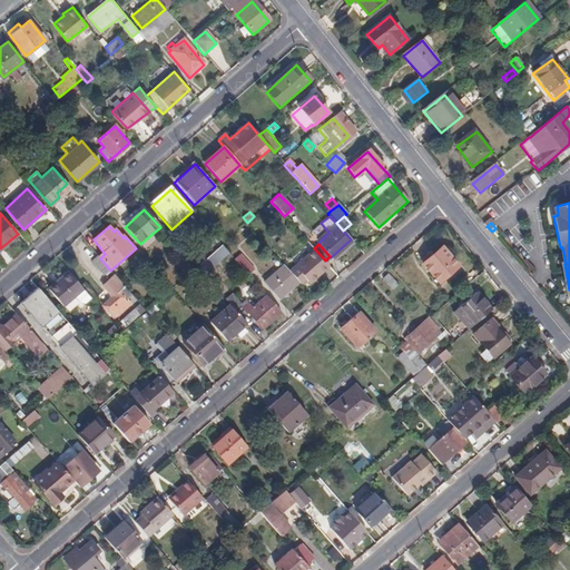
[(220,245),(204,261),(214,272),(217,269),(212,262),(225,251),(220,245)]
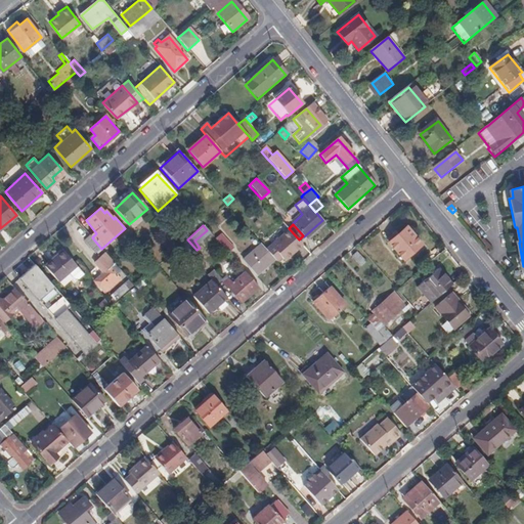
[(275,259),(275,260),(280,256),(284,259),(301,243),(299,239),(289,228),(288,227),(265,248),(275,259)]
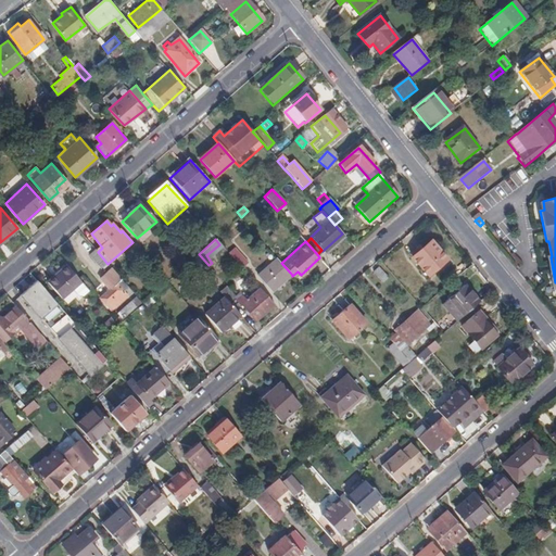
[(445,258),(430,241),(411,257),(427,275),(445,258)]
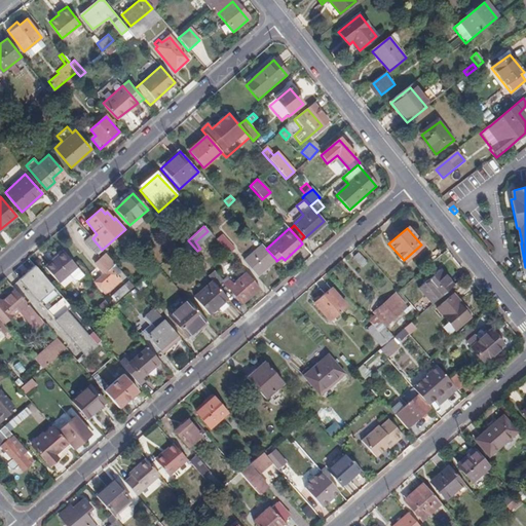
[(184,242),(189,237),(185,233),(180,238),(184,242)]
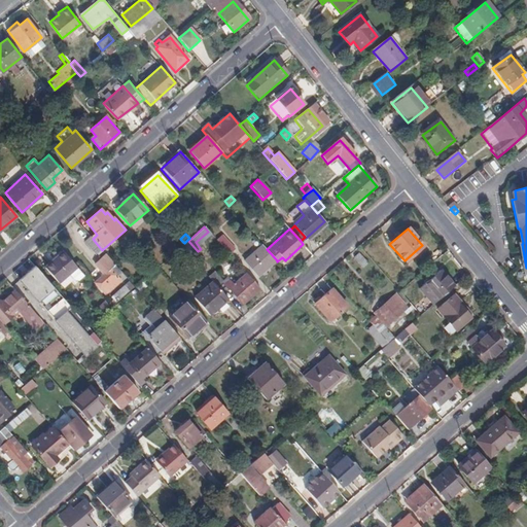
[(216,241),(230,255),(235,250),(222,236),(216,241)]
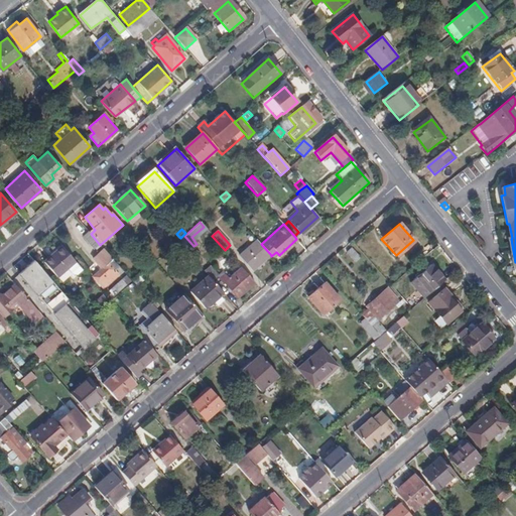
[(95,250),(100,245),(91,234),(89,233),(83,237),(95,250)]
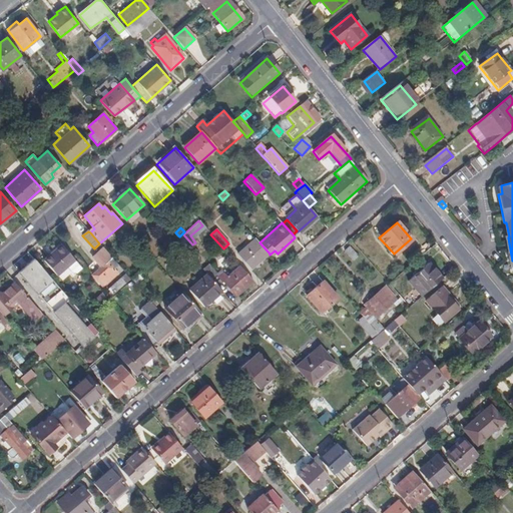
[(250,270),(270,253),(260,242),(255,238),(237,255),(250,270)]
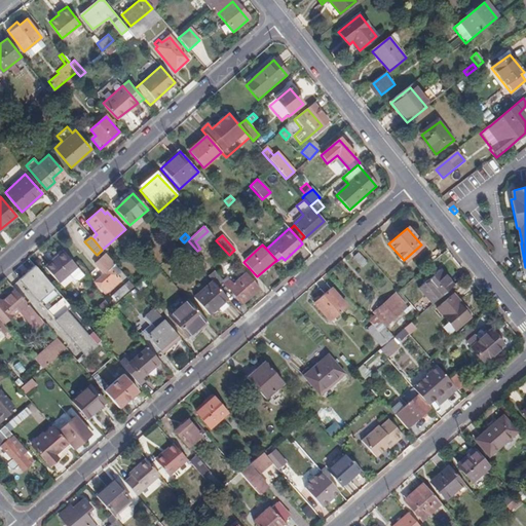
[(367,264),(358,254),(352,258),(362,268),(367,264)]
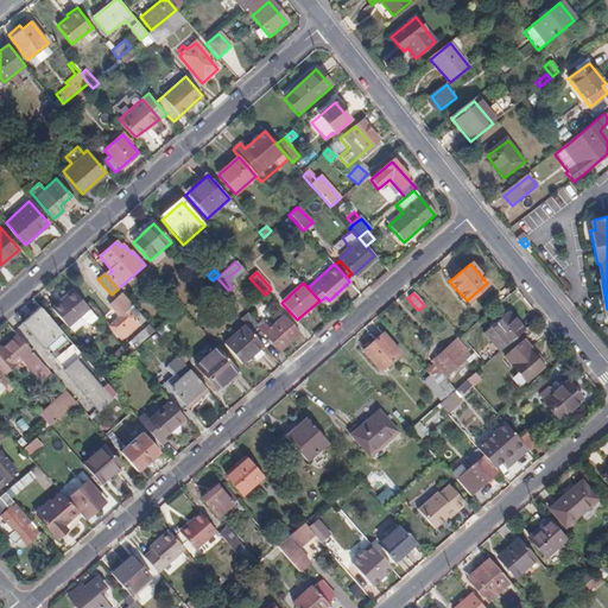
[(131,306),(132,305),(124,295),(111,305),(121,316),(109,327),(121,340),(140,323),(134,317),(138,314),(131,306)]
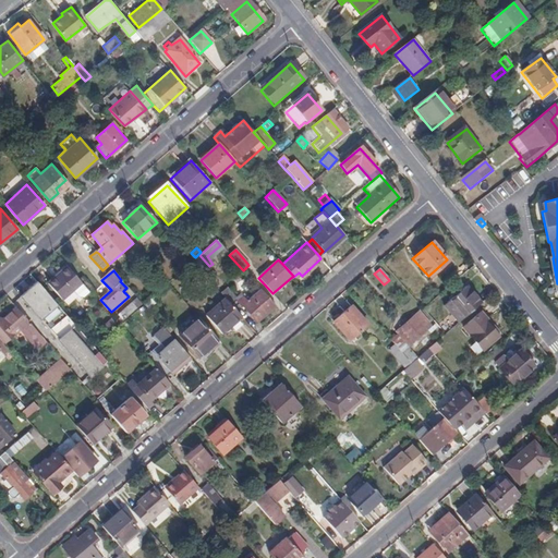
[(91,304),(96,300),(73,274),(53,290),(72,312),(84,302),(86,304),(91,304)]
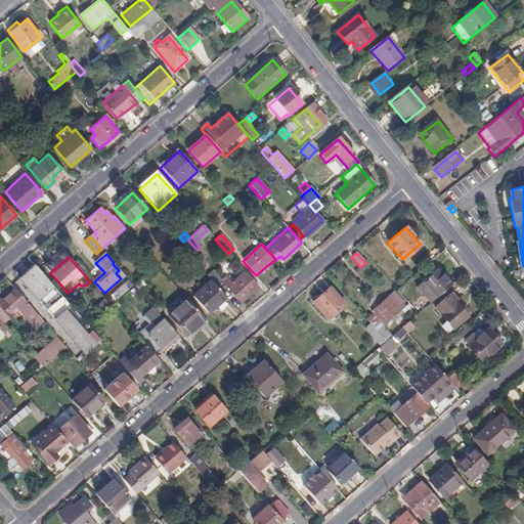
[(86,354),(101,341),(89,326),(35,266),(19,279),(86,354)]
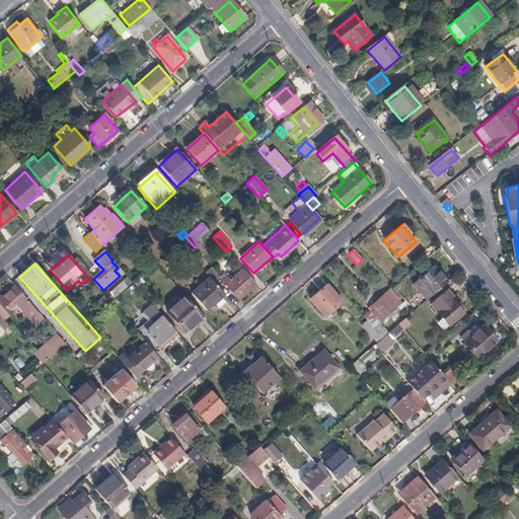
[(441,275),(443,274),(435,265),(433,266),(441,275)]
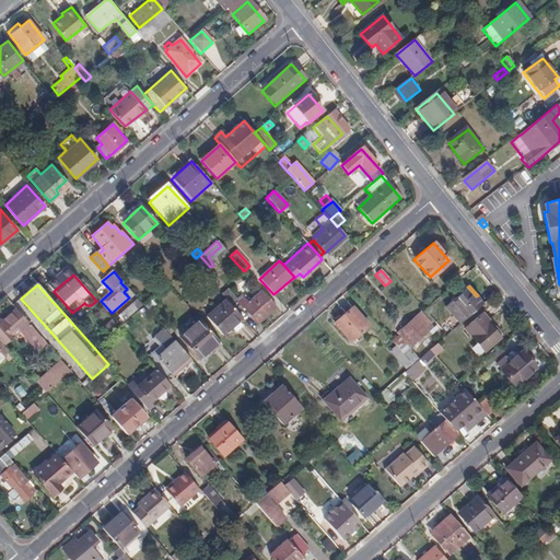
[(459,324),(483,302),(478,295),(476,296),(467,287),(445,306),(459,324)]
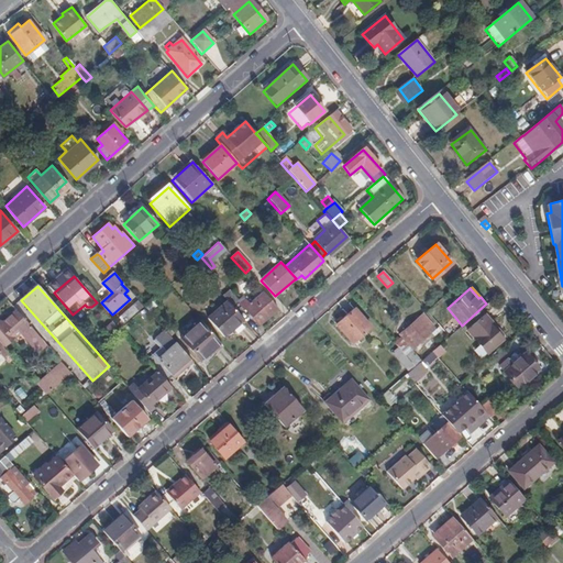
[(257,324),(276,308),(262,291),(249,304),(243,298),(239,301),(228,289),(221,296),(225,301),(232,308),(238,302),(257,324)]
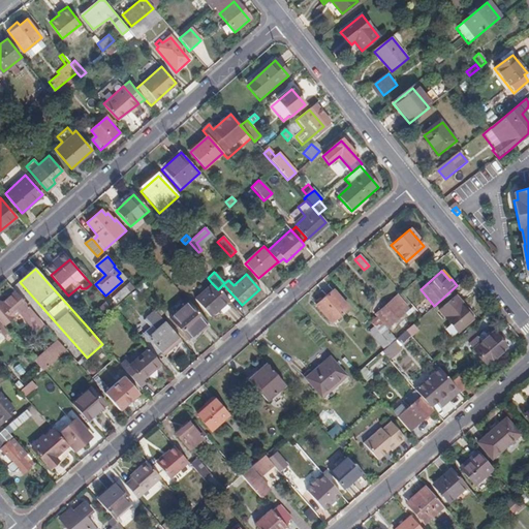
[(147,286),(143,282),(135,289),(139,293),(147,286)]
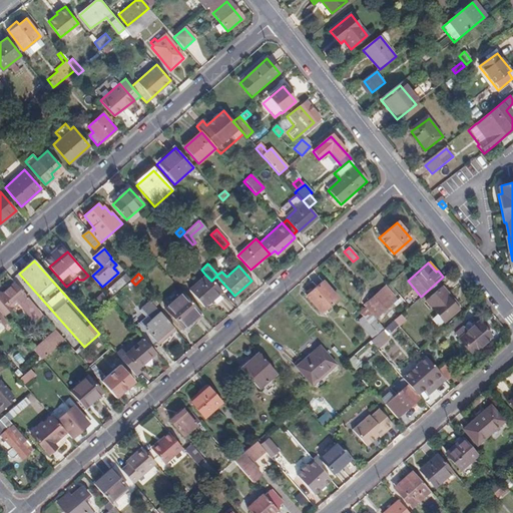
[(129,281),(124,275),(108,289),(113,295),(129,281)]
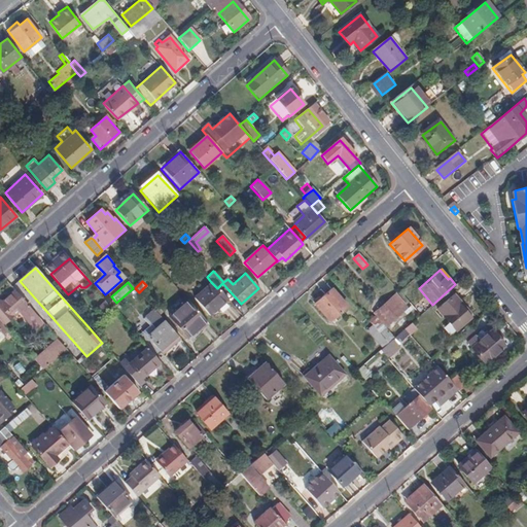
[(209,314),(226,299),(217,288),(211,282),(194,297),(209,314)]
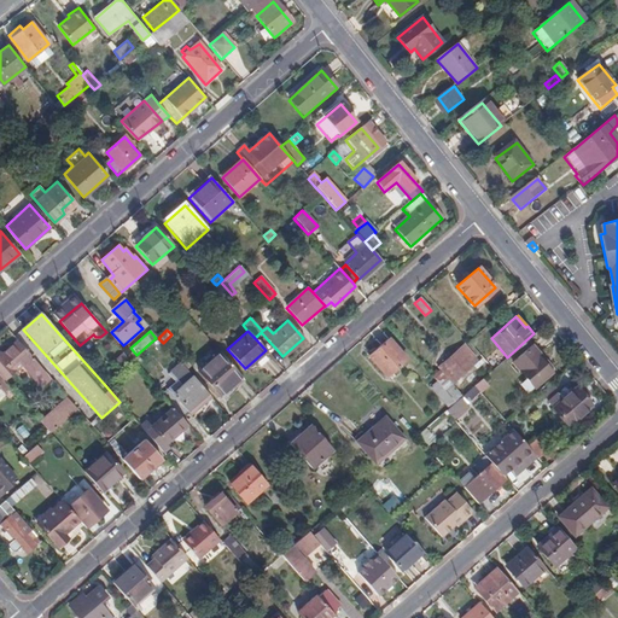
[(157,353),(165,345),(159,339),(152,345),(157,353)]
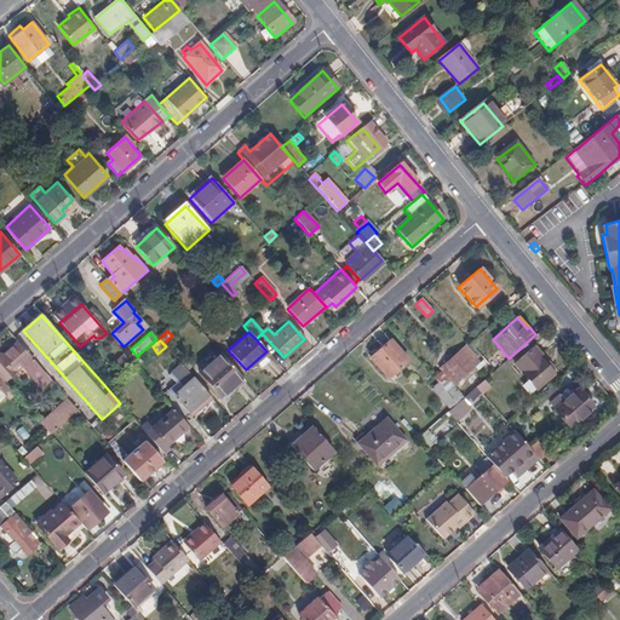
[(408,361),(390,342),(369,359),(388,379),(408,361)]
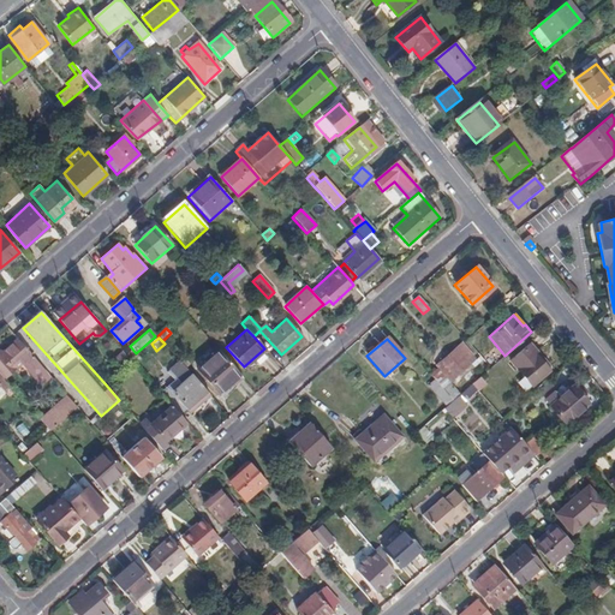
[(0,372),(5,378),(22,364),(41,386),(51,377),(18,340),(1,354),(0,352),(0,372)]
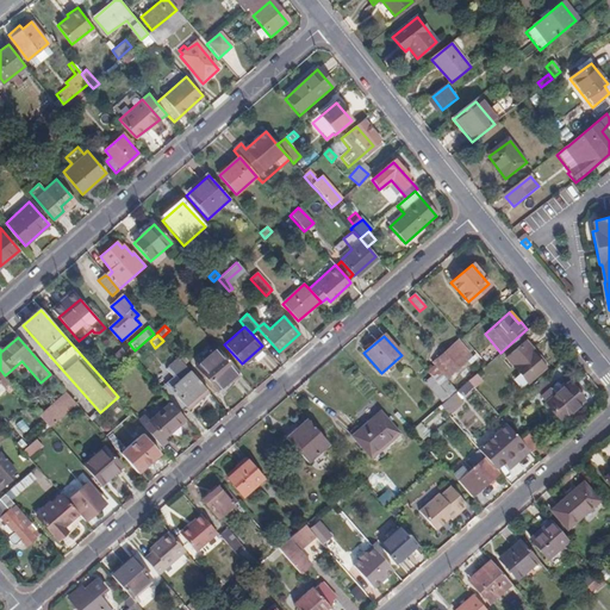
[(462,360),(468,355),(456,341),(431,363),(447,380),(465,362),(462,360)]
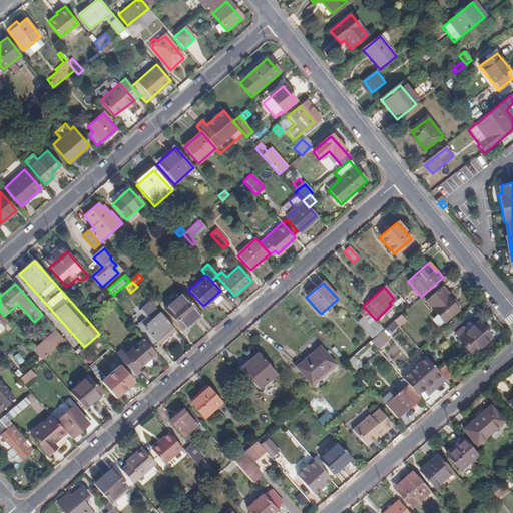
[(448,295),(442,287),(426,302),(444,322),(458,309),(448,296),(448,295)]
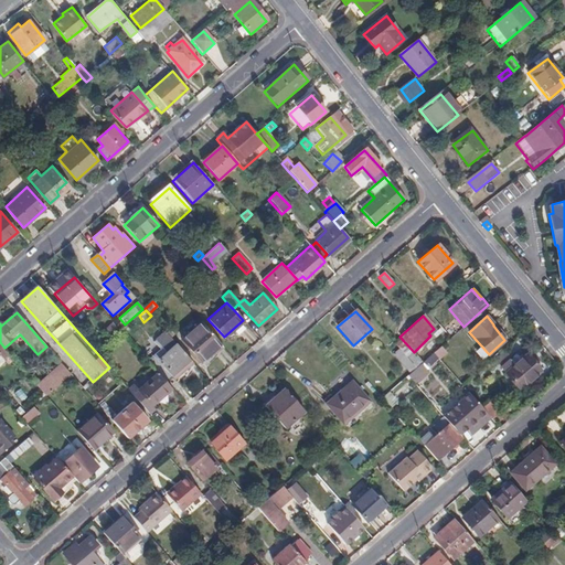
[(212,351),(222,344),(202,322),(182,339),(199,359),(210,349),(212,351)]
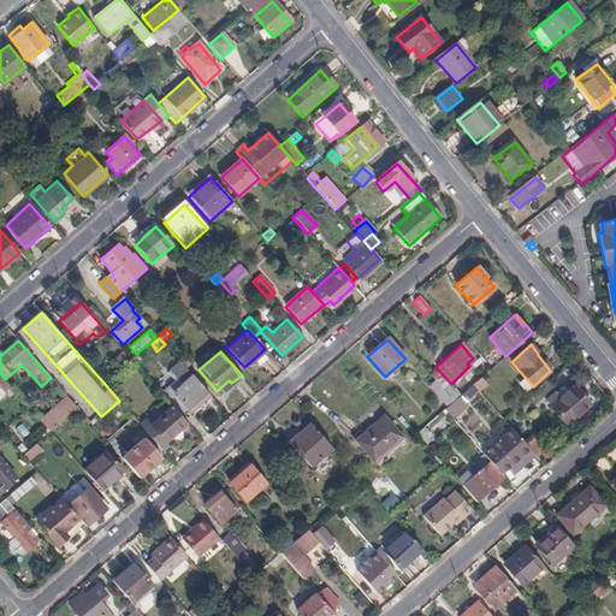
[(181,416),(207,392),(181,362),(170,371),(175,377),(173,378),(175,380),(160,394),(172,407),(181,416)]
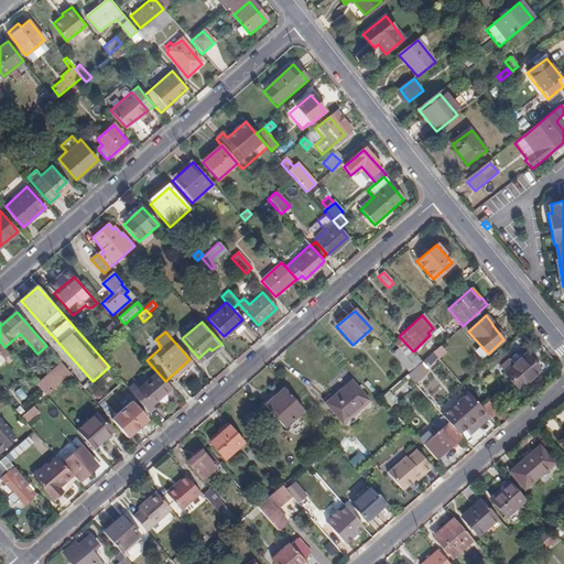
[(398,348),(415,368),(421,364),(400,339),(394,344),(398,348)]
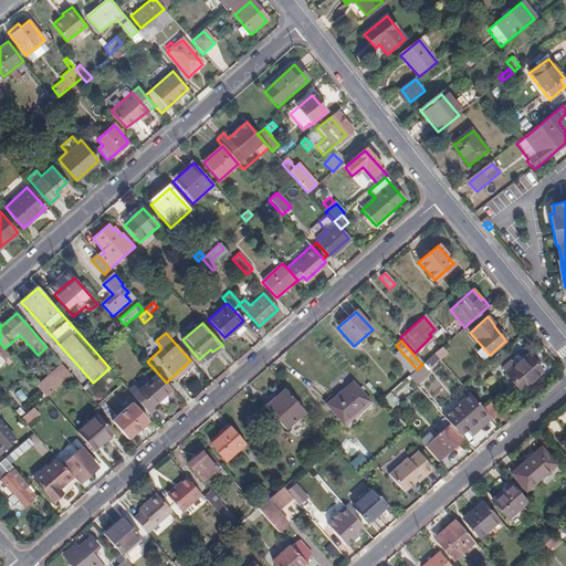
[(450,356),(442,347),(433,354),(440,360),(442,363),(450,356)]
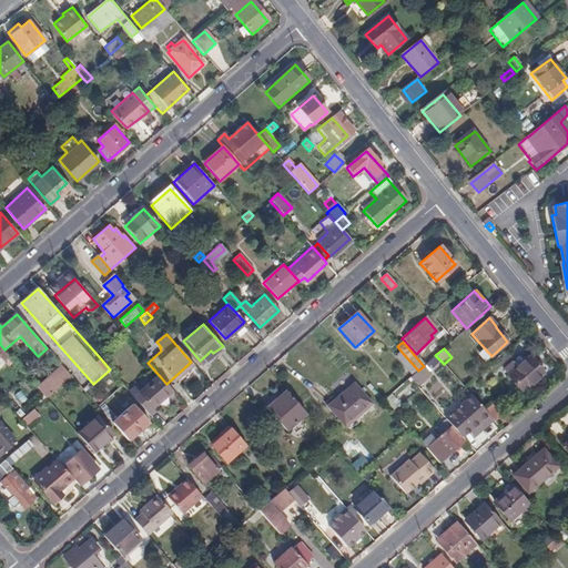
[(518,356),(511,348),(500,358),(526,386),(543,372),(543,363),(541,362),(534,353),(533,352),(527,356),(523,353),(518,356)]
